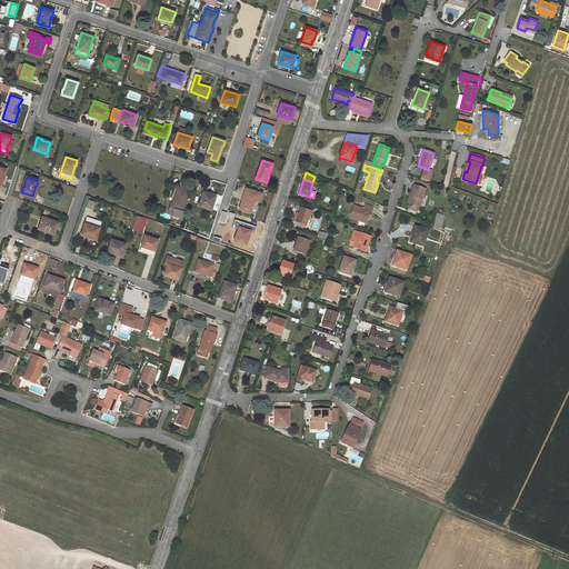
[(169,211),(180,215),(190,187),(182,185),(180,189),(178,188),(175,198),(176,199),(176,201),(175,200),(172,207),(170,206),(169,211)]
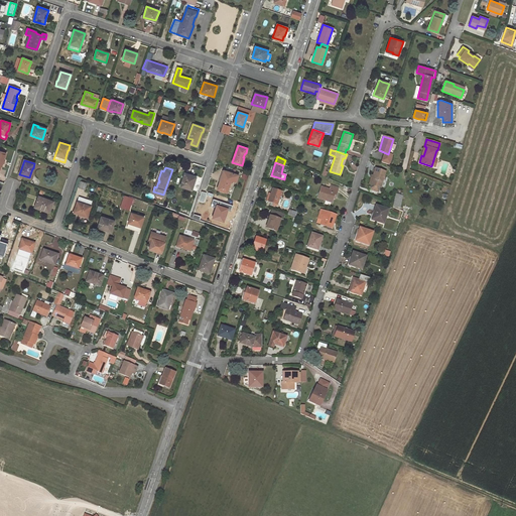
[(374,176),(371,184),(380,187),(383,179),(385,171),(375,168),(373,176),(374,176)]
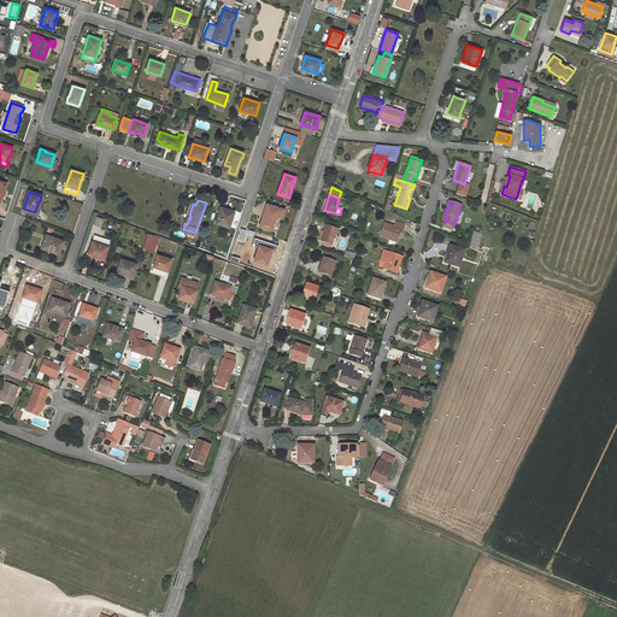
[(263,217),(260,227),(271,230),(276,216),(282,218),(285,210),(269,204),(269,206),(266,212),(264,212),(262,217),(263,217)]
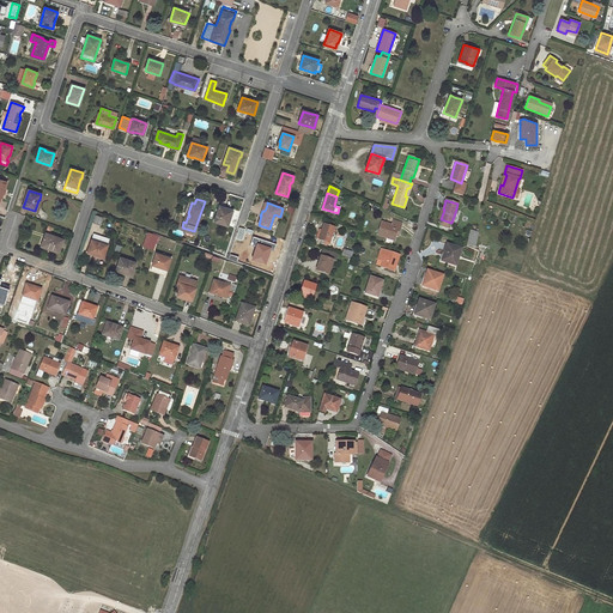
[(219,206),(214,222),(228,225),(230,220),(229,219),(232,211),(219,206)]
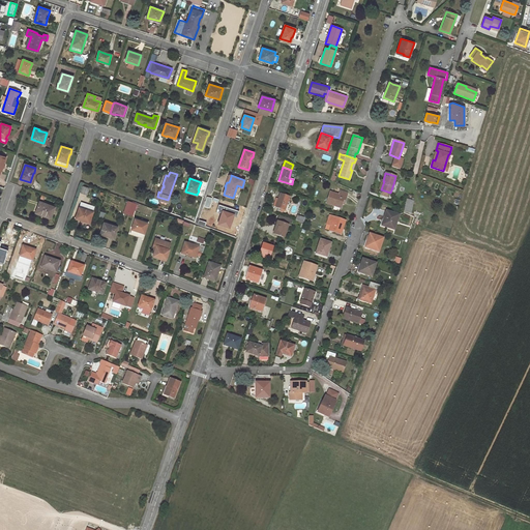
[(81,192),(81,193),(87,195),(89,188),(83,186),(83,187),(81,192)]
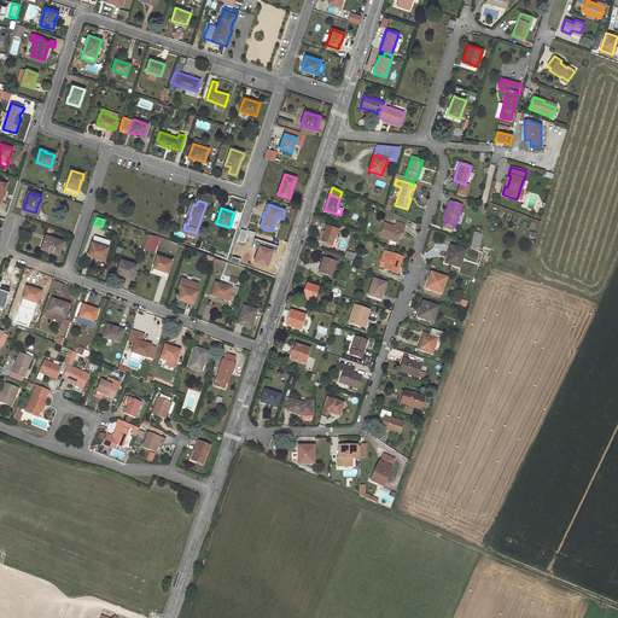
[(397,243),(398,238),(400,234),(402,235),(404,225),(396,222),(395,227),(385,223),(380,237),(397,243)]
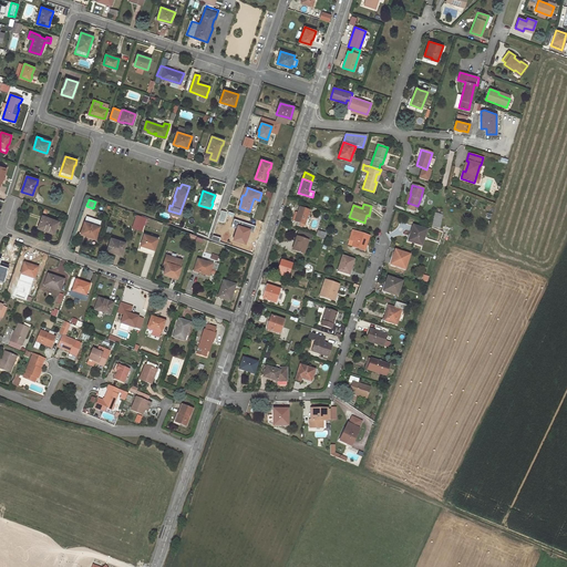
[(297,222),(301,224),(305,225),(306,219),(307,215),(309,210),(300,208),(298,214),(299,214),(297,222)]
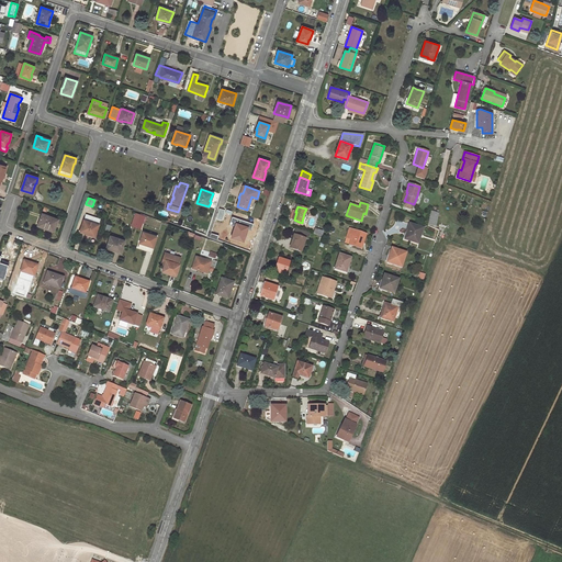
[(42,214),(37,225),(48,229),(54,232),(58,220),(42,214)]
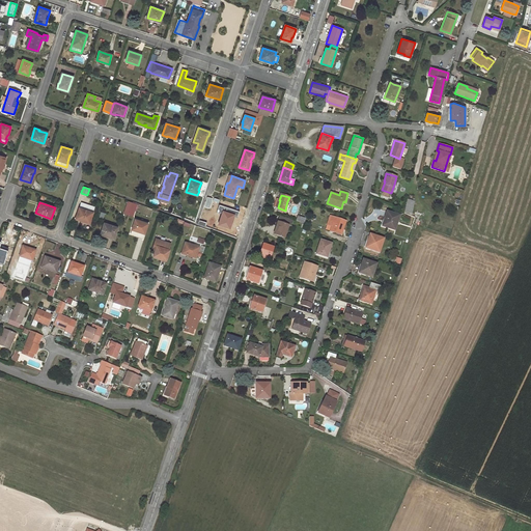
[(406,202),(403,212),(412,214),(414,204),(406,202)]
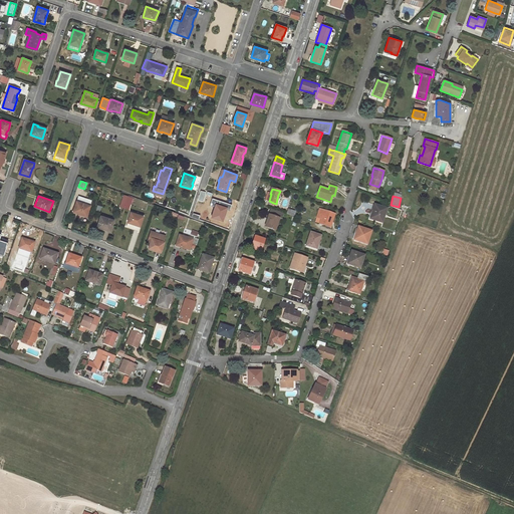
[(78,197),(74,210),(73,212),(77,213),(86,216),(91,201),(78,197)]
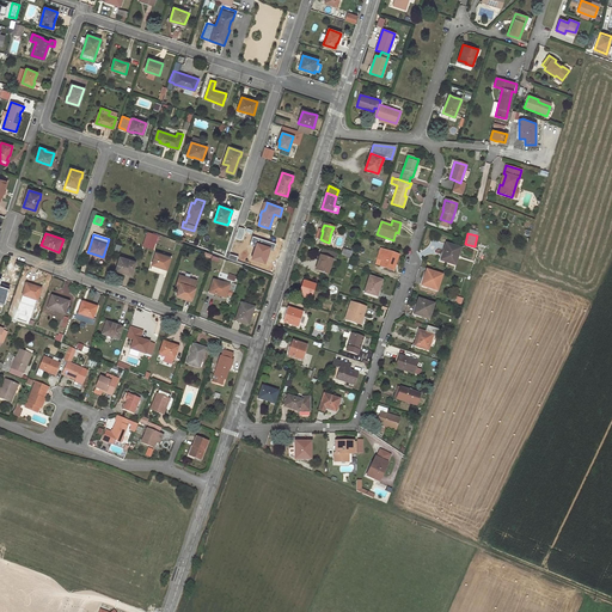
[(257,243),(252,258),(264,262),(270,248),(257,243)]
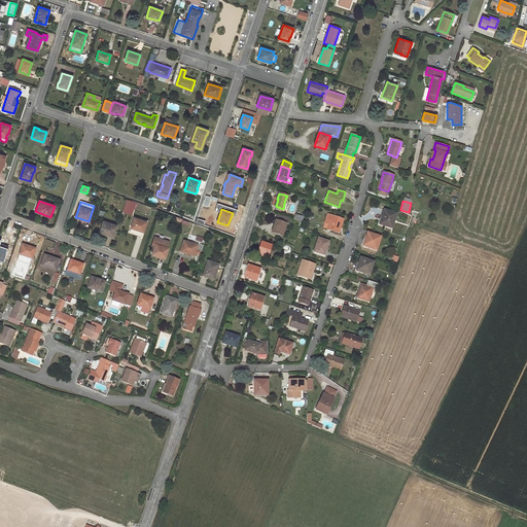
[(383,219),(381,224),(393,229),(397,214),(384,209),(381,218),(383,219)]
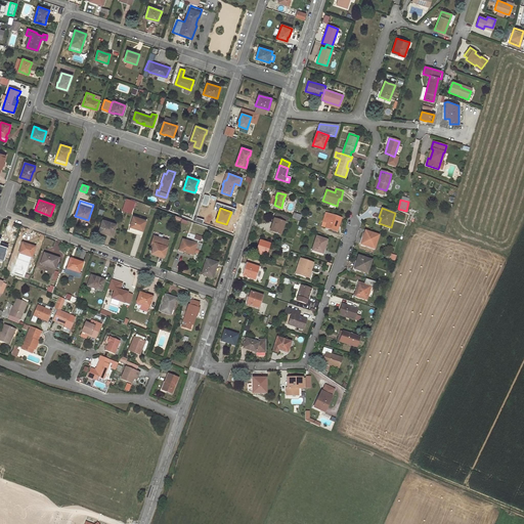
[(276,213),(274,219),(285,222),(288,223),(290,217),(276,213)]
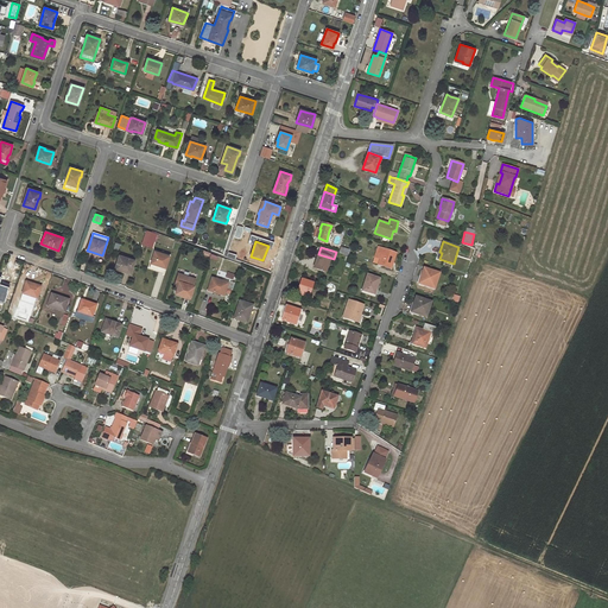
[(379,247),(375,257),(380,258),(379,265),(392,270),(398,254),(379,247)]
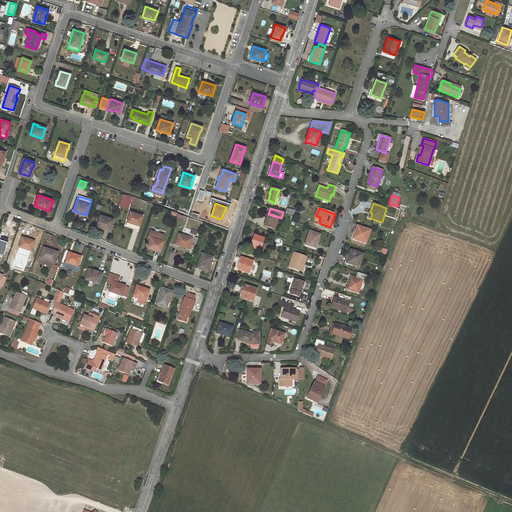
[(125,225),(124,226),(138,230),(142,216),(130,212),(126,225),(125,225)]
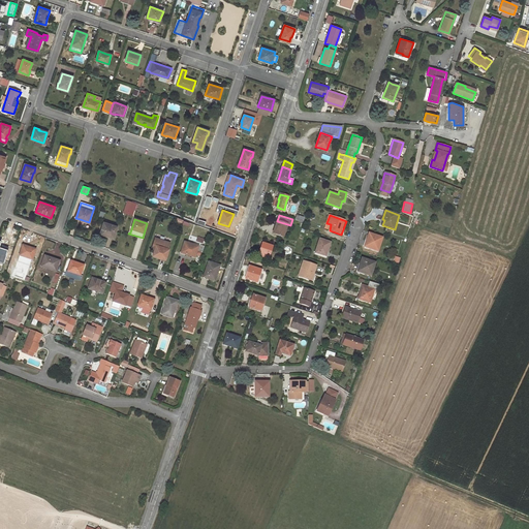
[(276,227),(274,234),(283,237),(287,224),(277,221),(275,226),(276,227)]
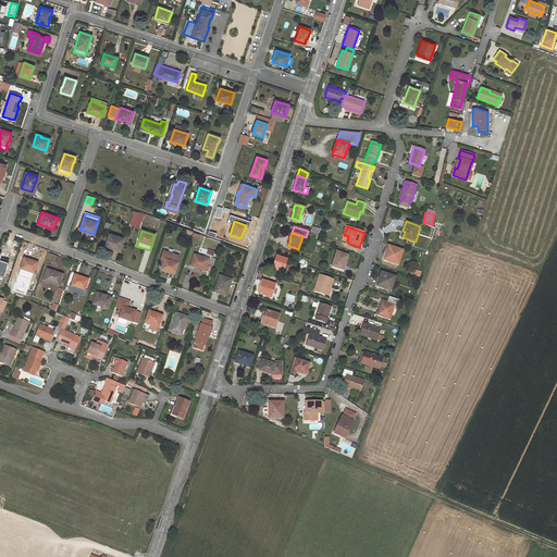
[(110,234),(106,246),(111,248),(111,247),(120,250),(123,238),(110,234)]
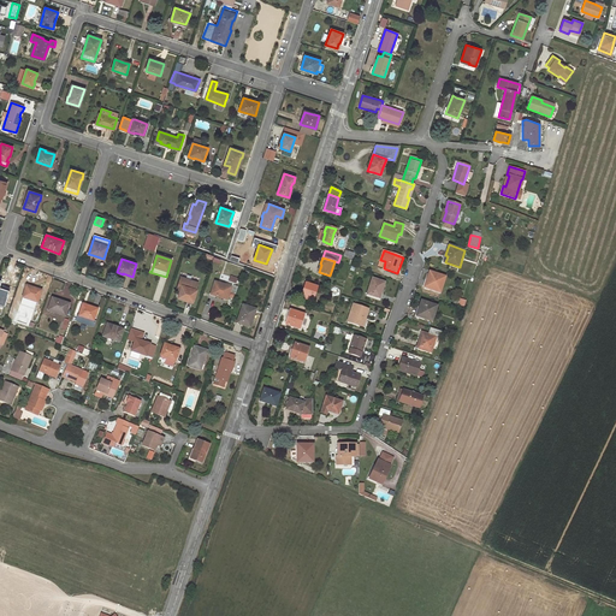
[(430,272),(426,280),(428,282),(426,288),(442,292),(446,277),(430,272)]
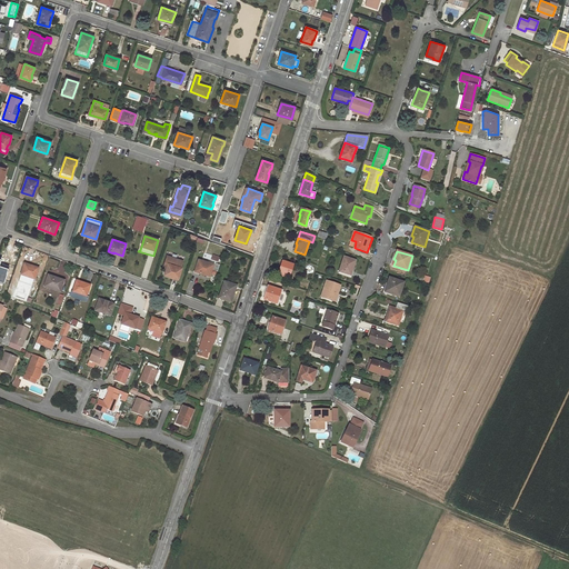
[(167,256),(163,266),(167,267),(165,275),(178,279),(181,268),(180,268),(182,261),(167,256)]
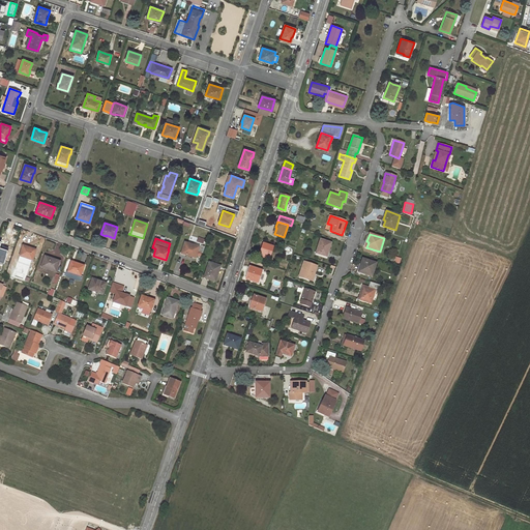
[(316,253),(327,257),(332,243),(320,239),(316,253)]
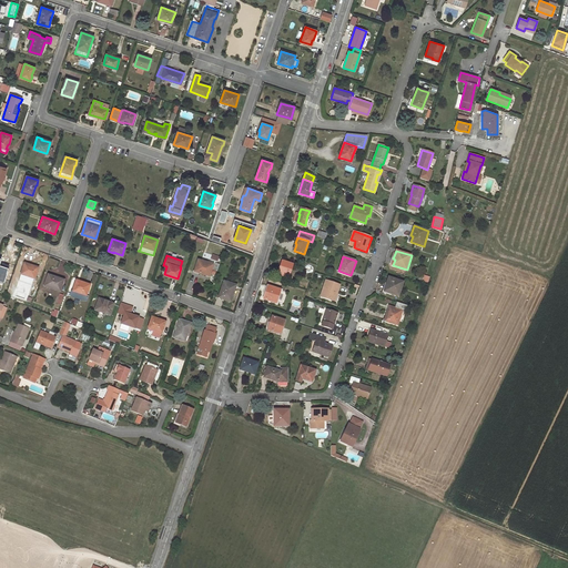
[(199,261),(195,271),(200,273),(210,276),(213,264),(199,261)]
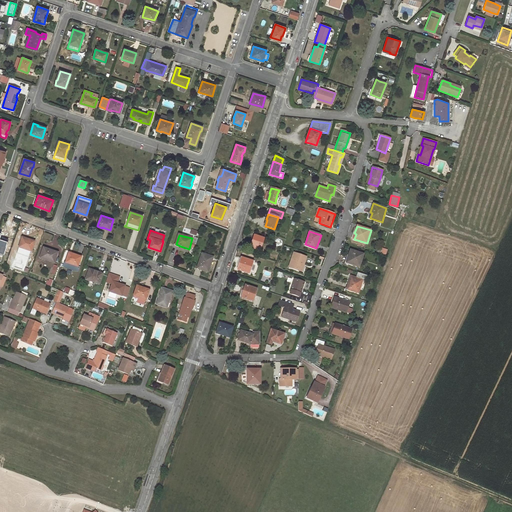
[(255,236),(251,247),(259,249),(263,238),(255,236)]
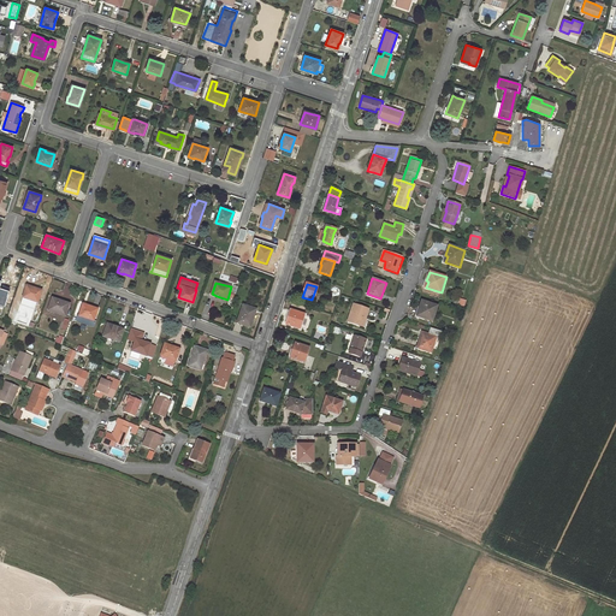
[(23,298),(37,302),(41,292),(41,291),(27,286),(23,298)]
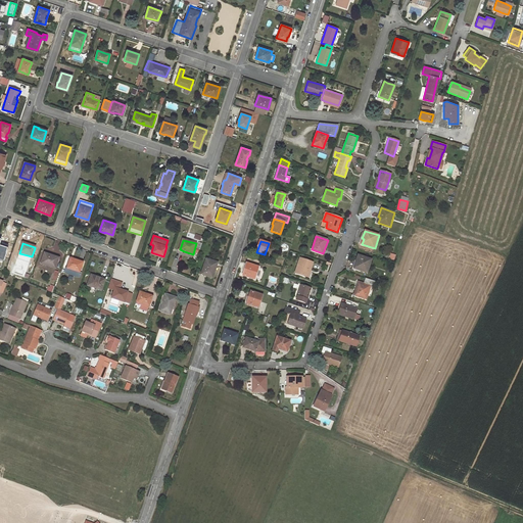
[(44,253),(41,264),(55,269),(58,258),(44,253)]
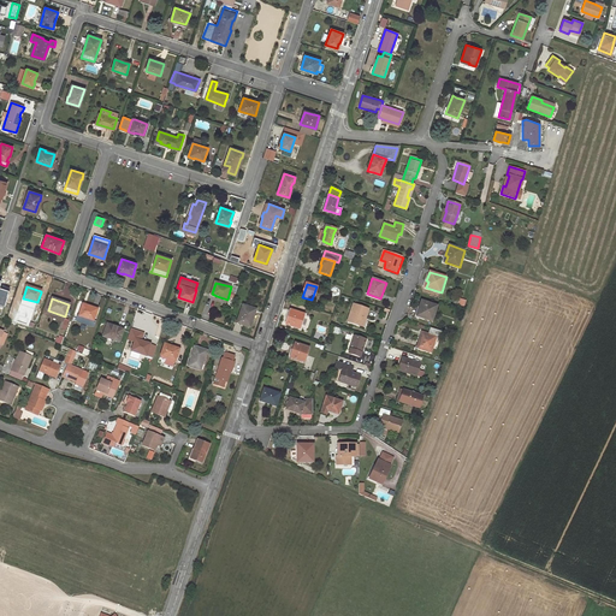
[(421,301),(419,307),(420,307),(418,317),(433,321),(439,307),(421,301)]
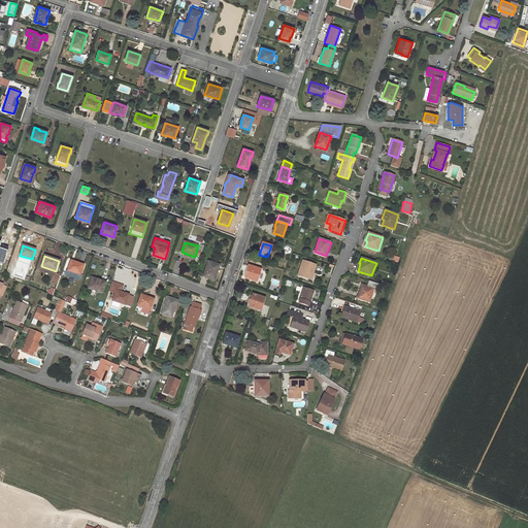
[(66,270),(65,274),(69,276),(75,278),(81,279),(83,275),(80,274),(84,264),(78,263),(71,261),(68,269),(68,271),(66,270)]
